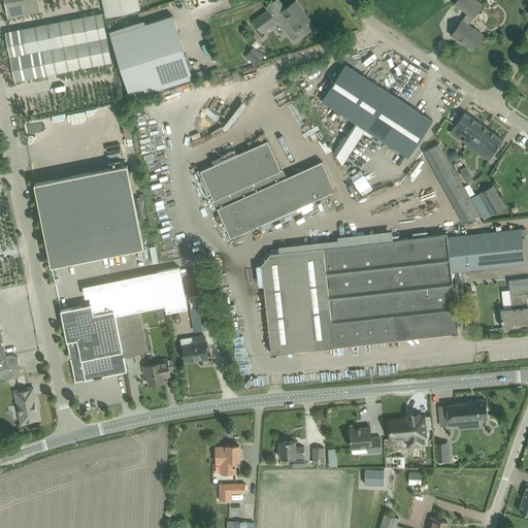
[(4,0),(8,17),(40,10),(38,0),(4,0)]
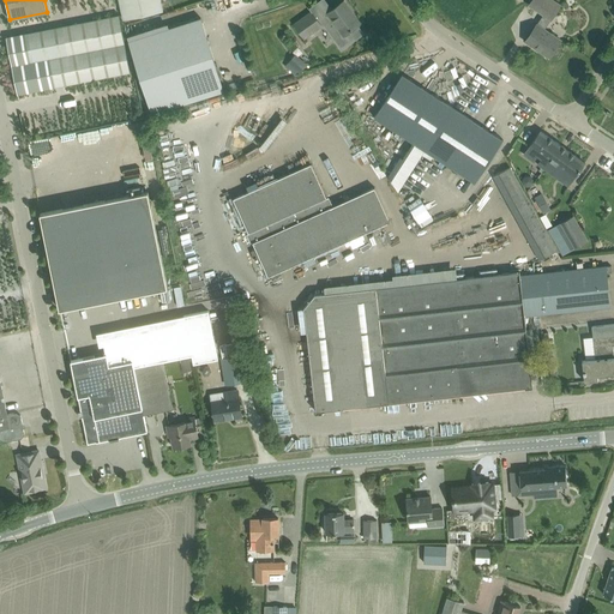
[(118,0),(122,19),(163,12),(160,0),(118,0)]
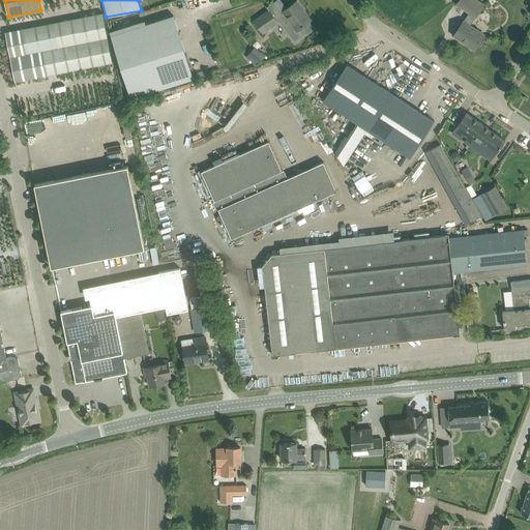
[(476,0),(459,0),(457,4),(469,12),(476,17),(483,5),(476,0)]
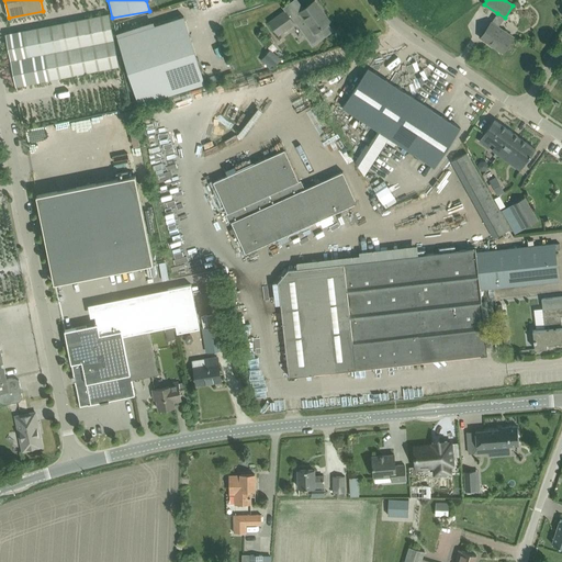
[(333,31),(327,23),(328,23),(318,9),(319,8),(315,1),(291,18),(294,23),(296,22),(313,44),(333,31)]
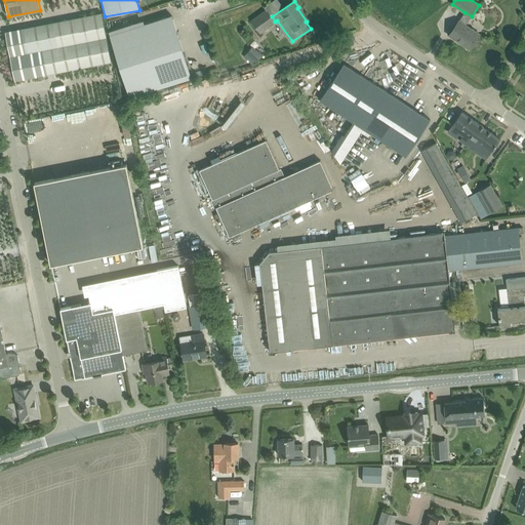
[(267,9),(251,21),(260,32),(275,22),(272,16),(267,9)]
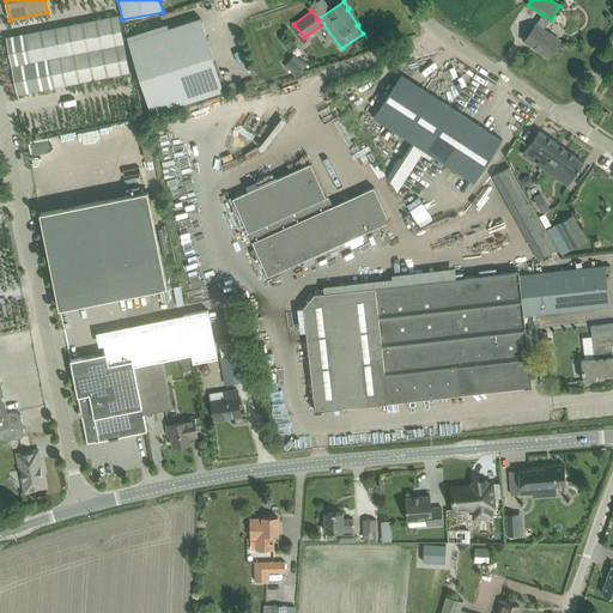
[(6,37),(18,93),(132,71),(120,14),(6,37)]
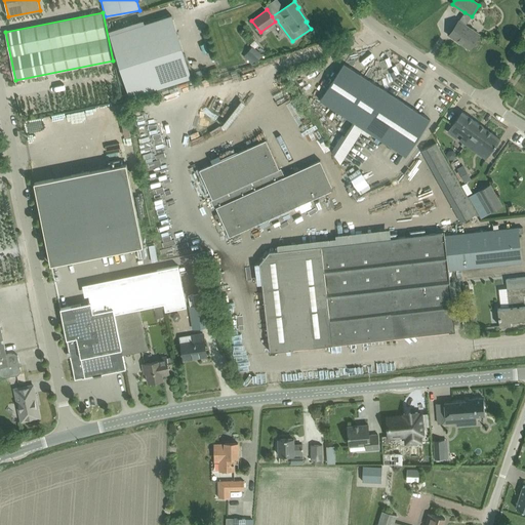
[(192,77),(172,15),(110,35),(129,97),(192,77)]
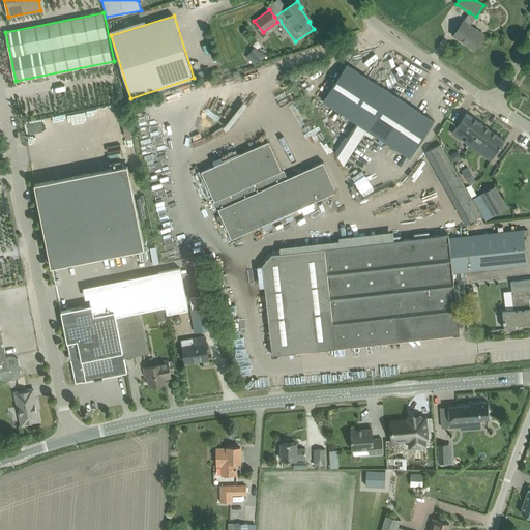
[(463,21),(453,35),(463,41),(464,39),(475,48),(483,34),(470,26),(463,21)]
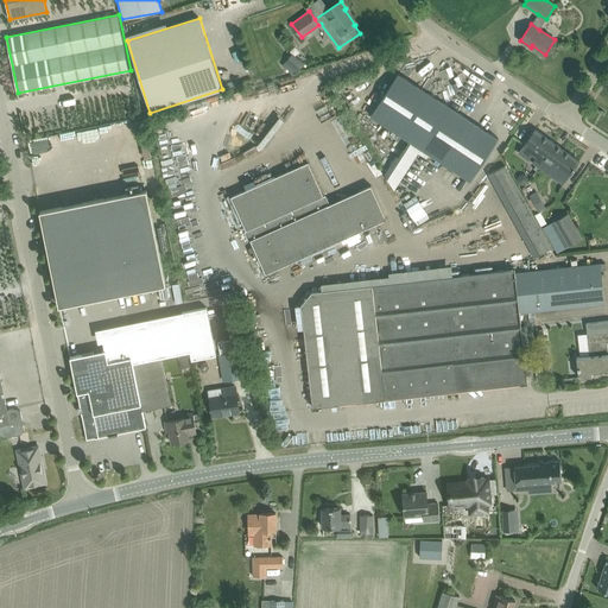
[(282,65),(291,74),(295,70),(285,62),(282,65)]
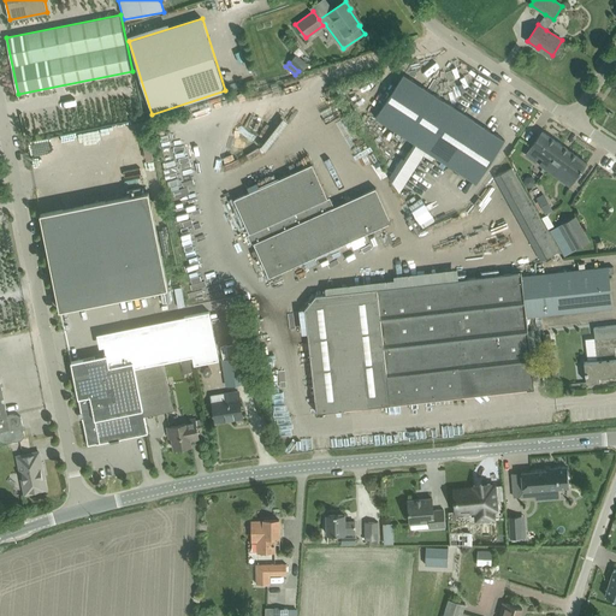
[(505,141),(404,73),(375,118),(414,143),(426,150),(477,184),(505,141)]
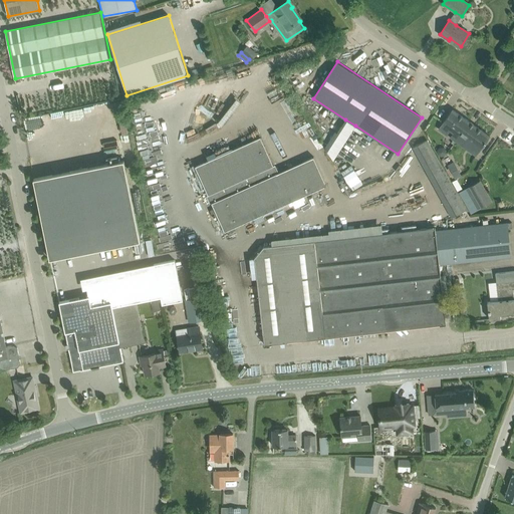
[(96,121),(108,119),(104,102),(93,104),(96,121)]
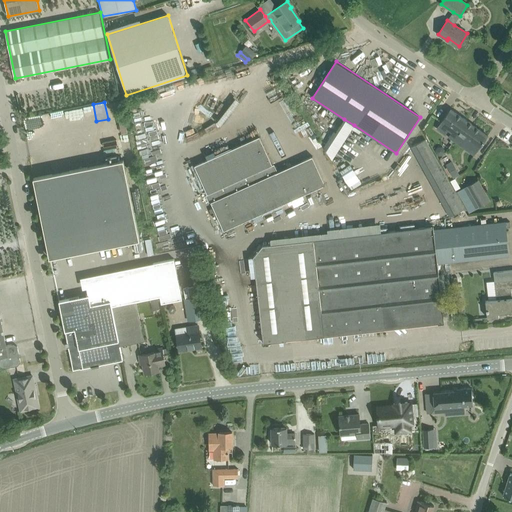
[(65,115),(83,111),(82,106),(64,110),(65,115)]
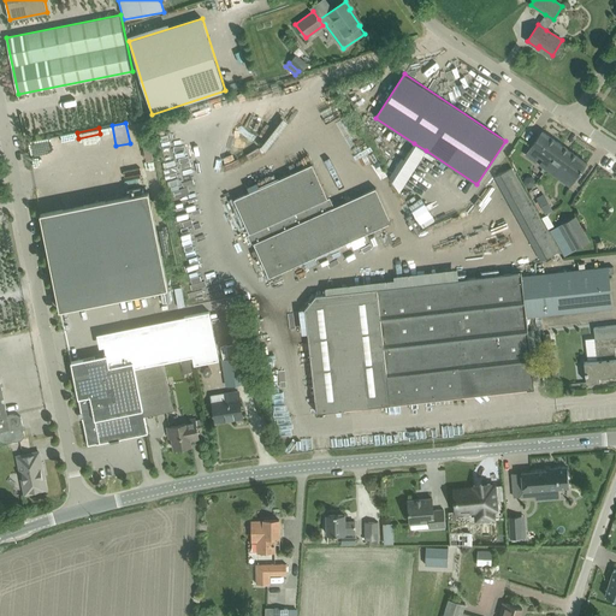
[(59,141),(77,137),(75,130),(58,135),(59,141)]
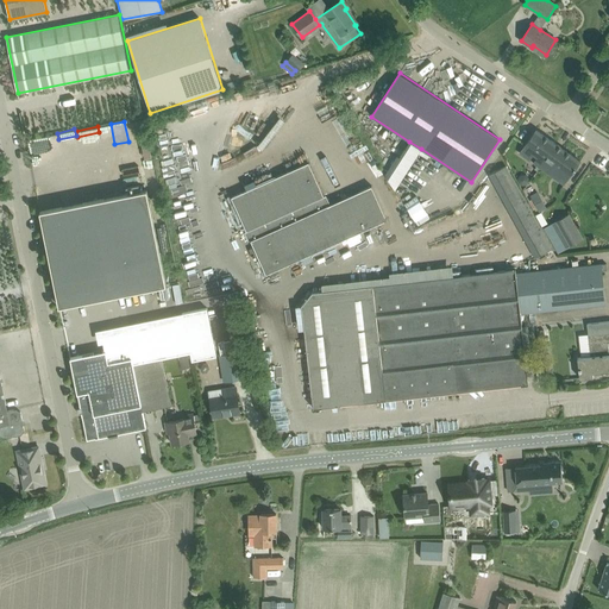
[(534,163),(540,168),(557,144),(535,130),(520,152),(529,159),(535,151),(539,155),(534,163)]
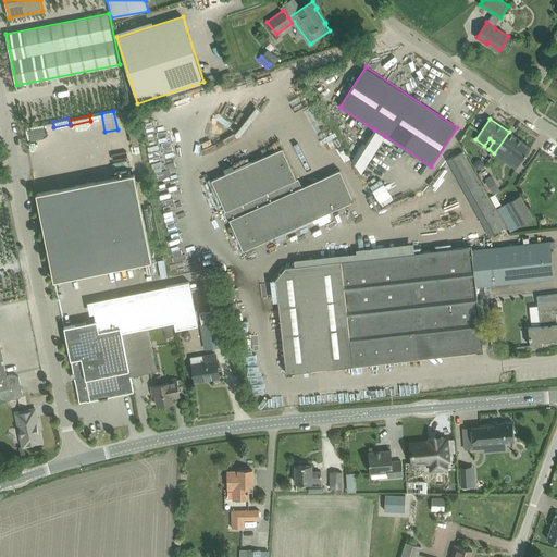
[(374,130),(366,144),(376,150),(383,140),(385,136),(374,130)]
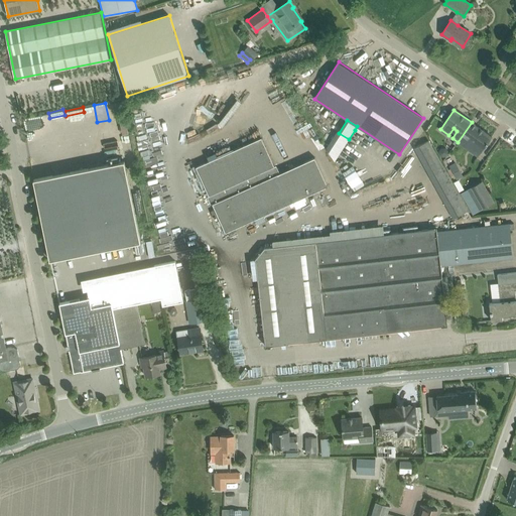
[(472,122),(458,142),(468,149),(473,142),(483,149),(492,136),(472,122)]
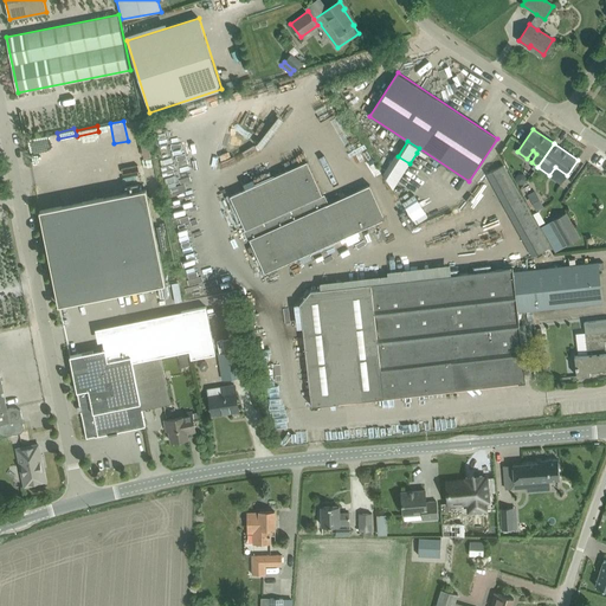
[(329,152),(324,154),(339,180),(342,178),(329,152)]
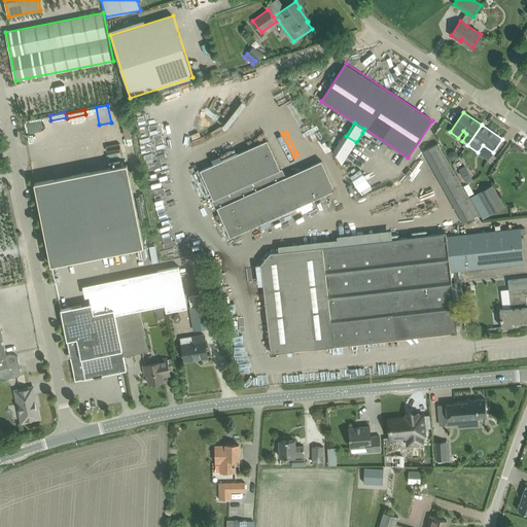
[(201,170),(231,237),(335,189),(321,161),(284,177),(268,140),(201,170)]
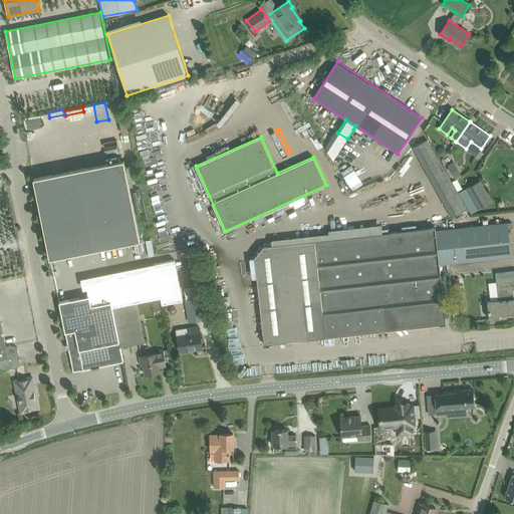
[(413,150),(451,219),(466,211),(427,141),(413,150)]
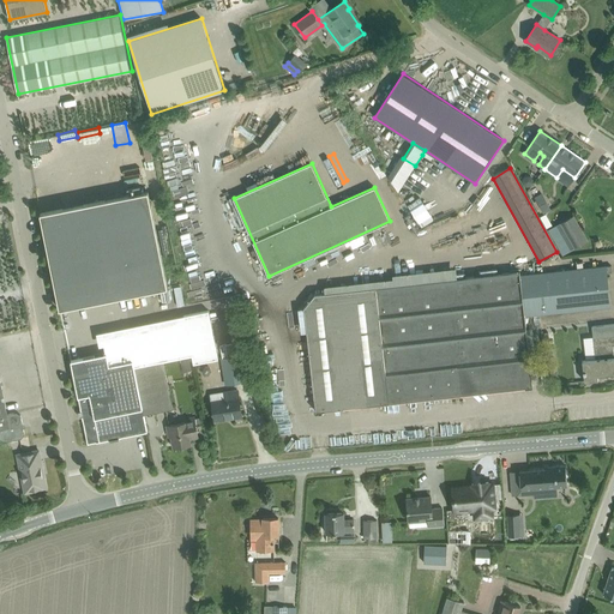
[(41,214),(60,308),(167,287),(148,192),(41,214)]
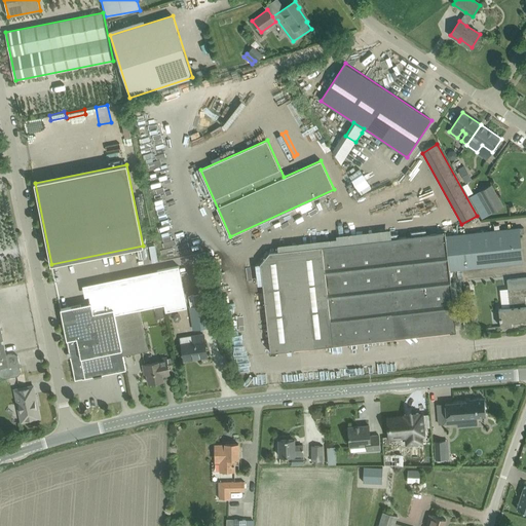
[(458,170),(465,183),(465,184),(472,180),(464,165),(458,170)]
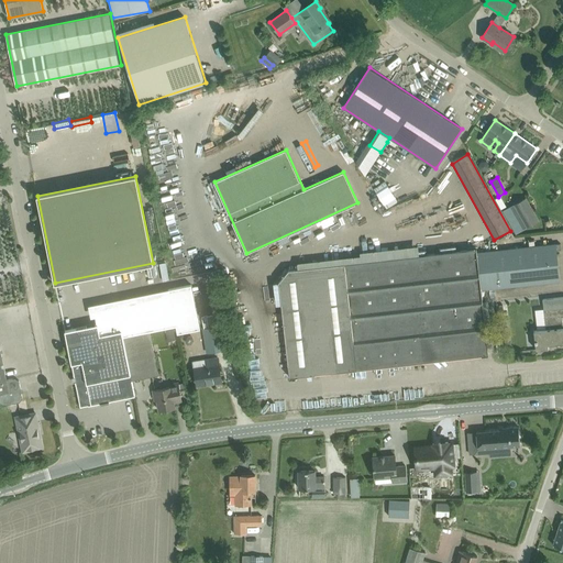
[(500,196),(494,199),(500,210),(506,207),(500,196)]
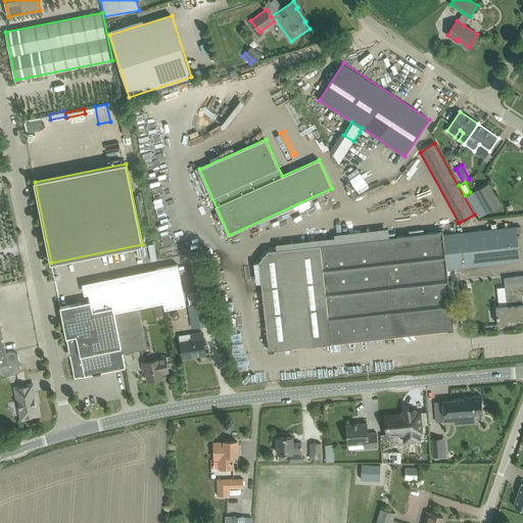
[(480,197),(484,204),(488,212),(501,205),(488,184),(476,191),(480,197)]
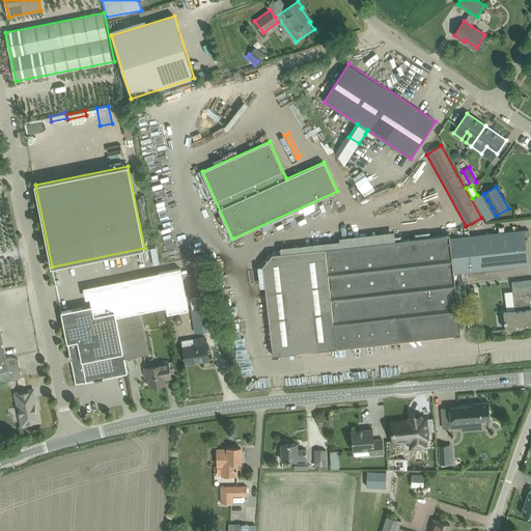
[(487,200),(483,194),(474,198),(486,221),(496,216),(492,207),(487,200)]
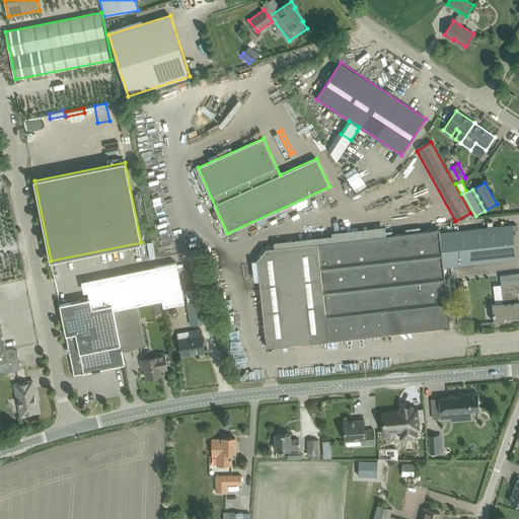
[(267,248),(256,260),(267,348),(275,347),(450,326),(444,267),(516,258),(513,230),(517,230),(517,224),(512,225),(512,224),(440,232),(439,229),(386,235),(385,235),(275,247),(267,248)]
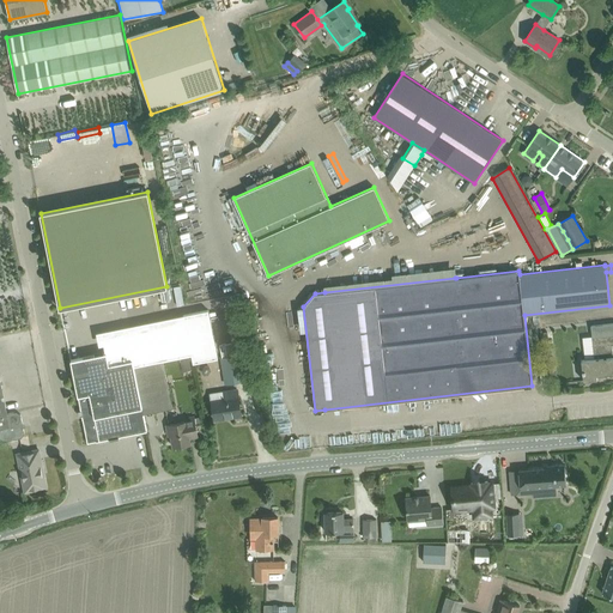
[(133,365),(163,359),(190,354),(192,363),(219,357),(208,310),(184,315),(174,322),(102,337),(105,353),(70,360),(86,443),(110,438),(110,439),(120,438),(119,437),(146,431),(144,413),(133,365)]
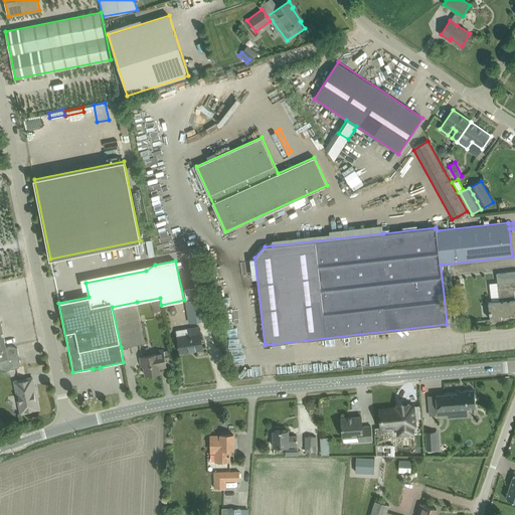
[(488,303),(491,320),(502,318),(502,315),(514,313),(514,298),(514,290),(514,289),(514,271),(496,274),(500,301),(488,303)]
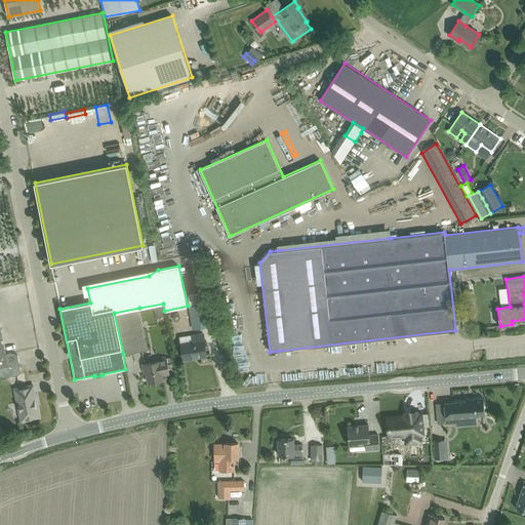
[(205,304),(190,307),(193,328),(209,326),(207,315),(205,304)]
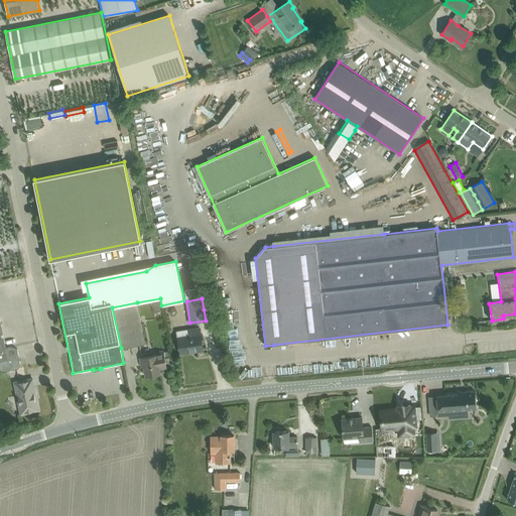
[(150,302),(152,310),(159,309),(157,301),(150,302)]
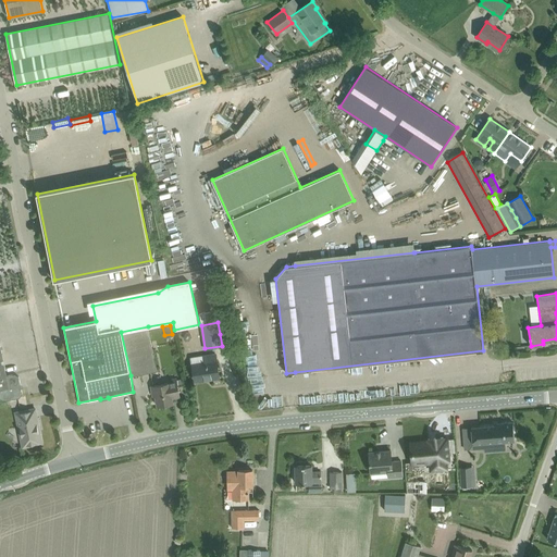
[(121,332),(131,375),(157,370),(148,326),(121,332)]
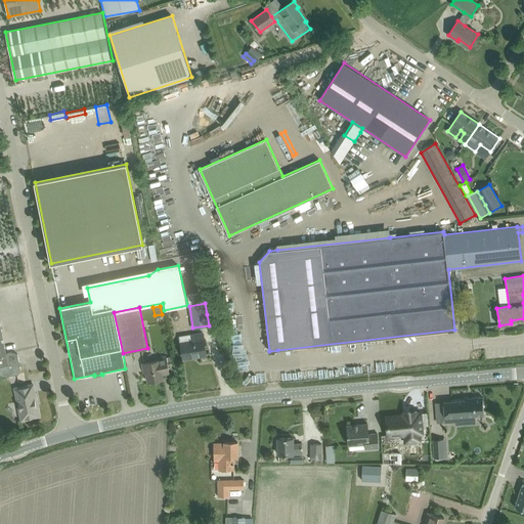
[(0,374),(3,377),(8,376),(18,374),(22,370),(17,354),(14,352),(6,353),(0,321),(0,374)]
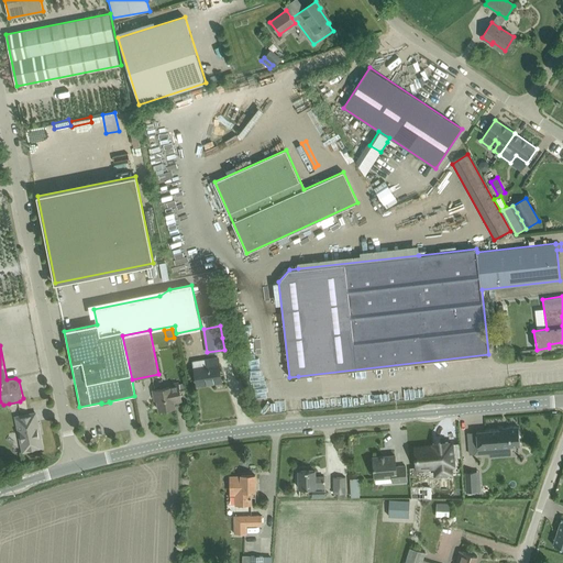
[(218,356),(194,360),(197,385),(222,382),(218,356)]
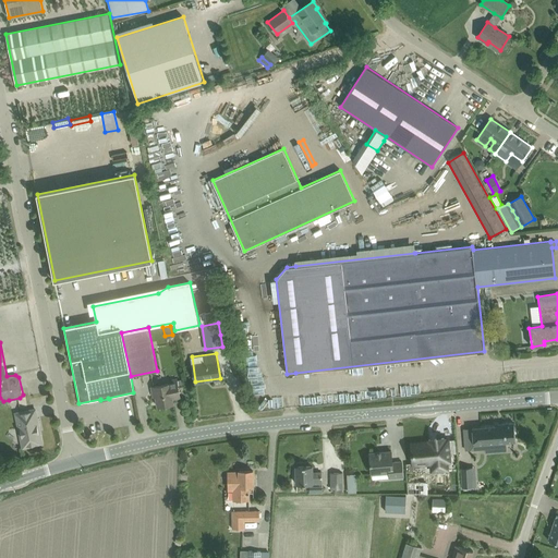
[(168,380),(169,384),(152,387),(154,397),(156,397),(158,407),(173,403),(172,399),(180,398),(177,379),(168,380)]
